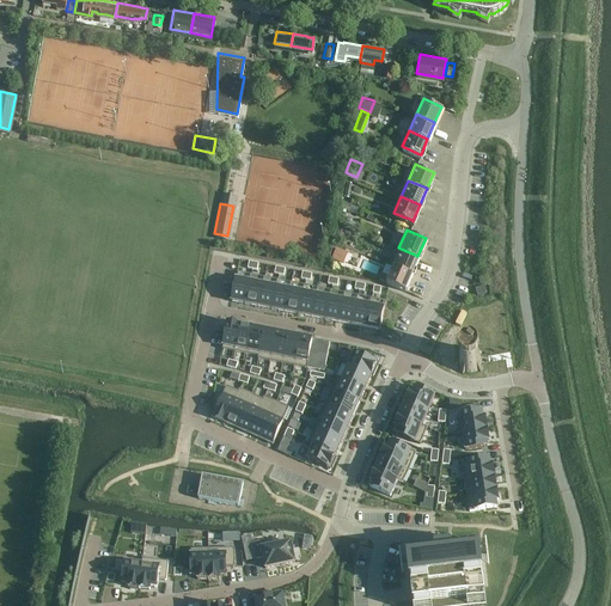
[(335,243),(330,255),(342,258),(347,246),(335,243)]
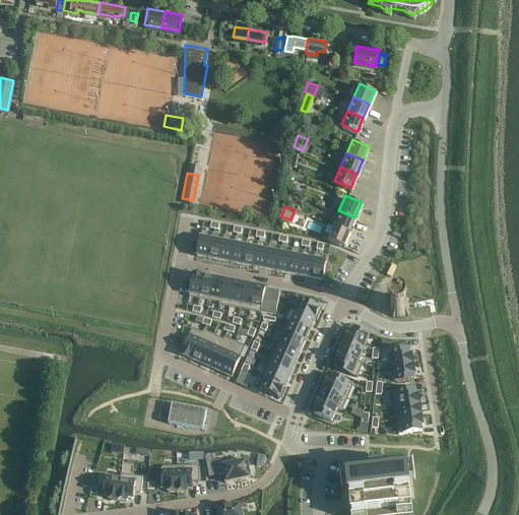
[(338,210),(333,222),(349,230),(354,217),(338,210)]
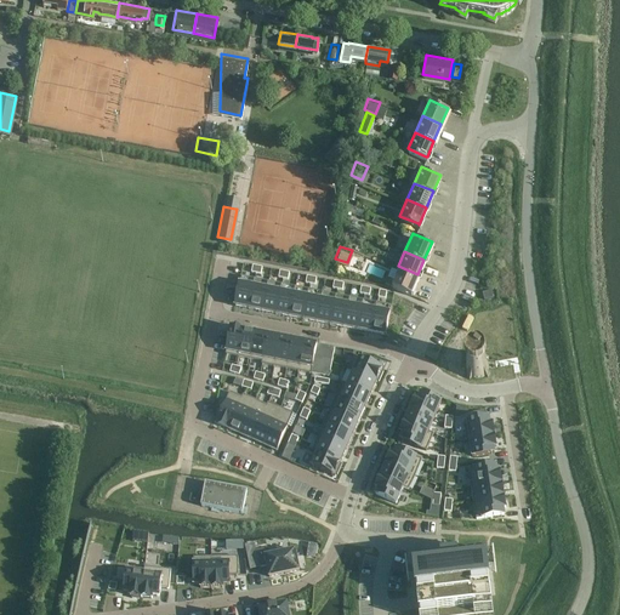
[(386,273),(384,279),(388,282),(391,283),(396,284),(410,291),(410,290),(417,275),(417,274),(398,266),(398,267),(394,275),(386,273)]
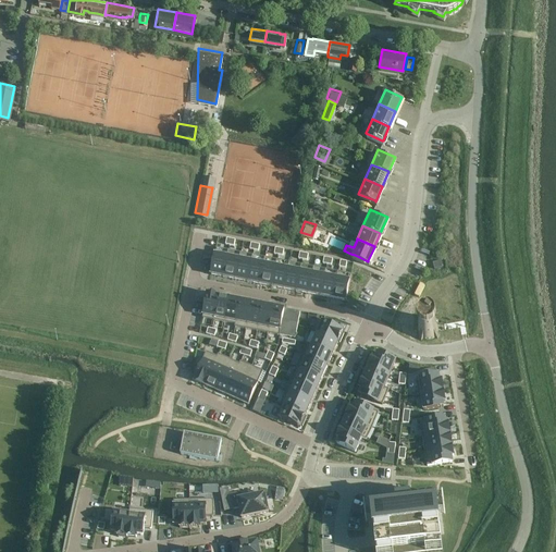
[(210,267),(209,270),(222,272),(227,246),(214,244),(210,267)]
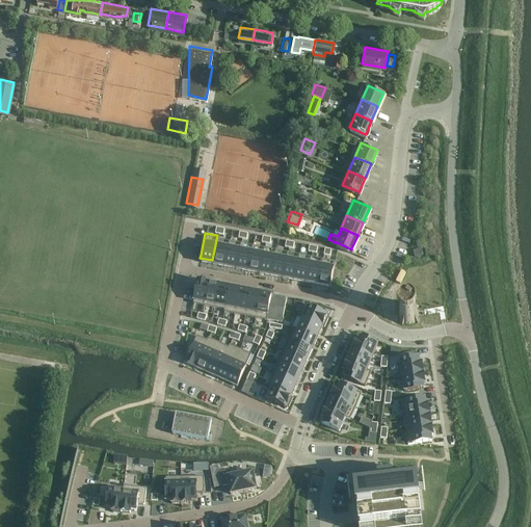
[(217,235),(212,260),(223,263),(229,237),(217,235)]
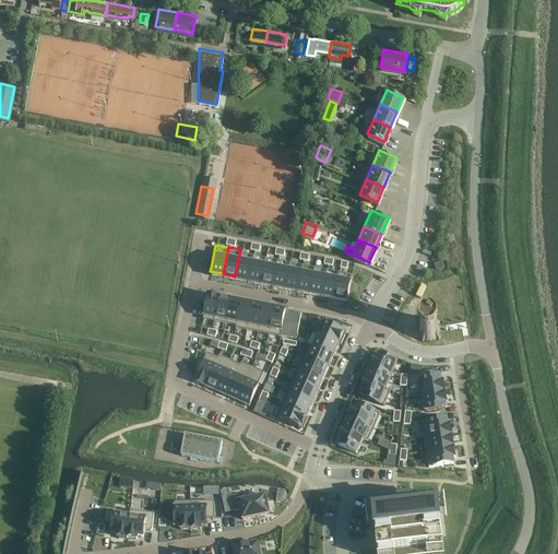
[(240,249),(235,277),(248,279),(252,251),(240,249)]
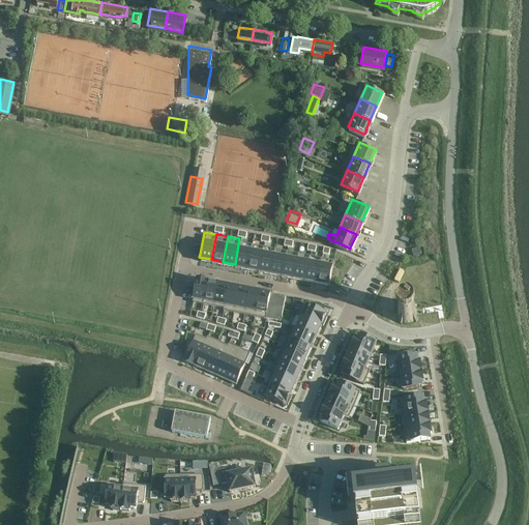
[(239,238),(235,264),(246,266),(252,240),(239,238)]
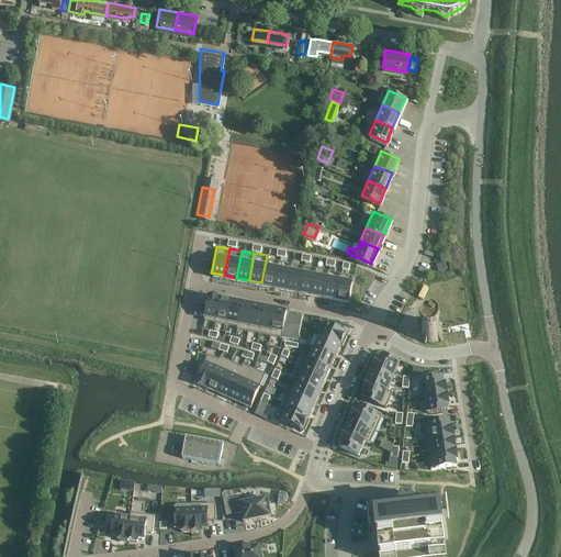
[(267,255),(261,282),(273,285),(279,258),(267,255)]
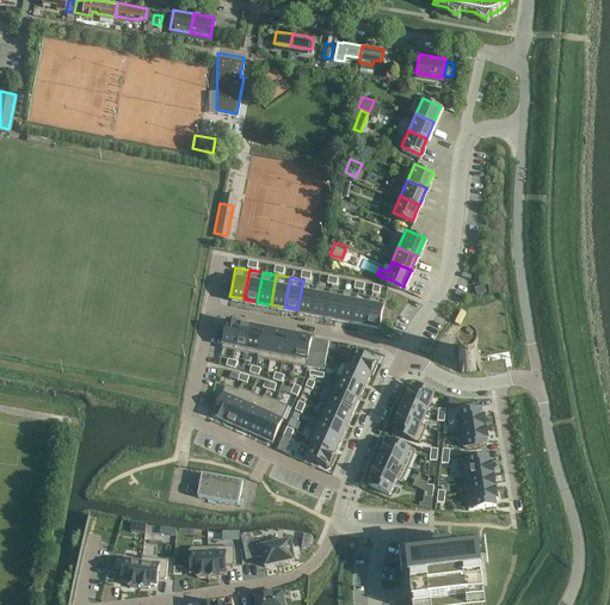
[(303,281),(297,309),(310,312),(316,283),(303,281)]
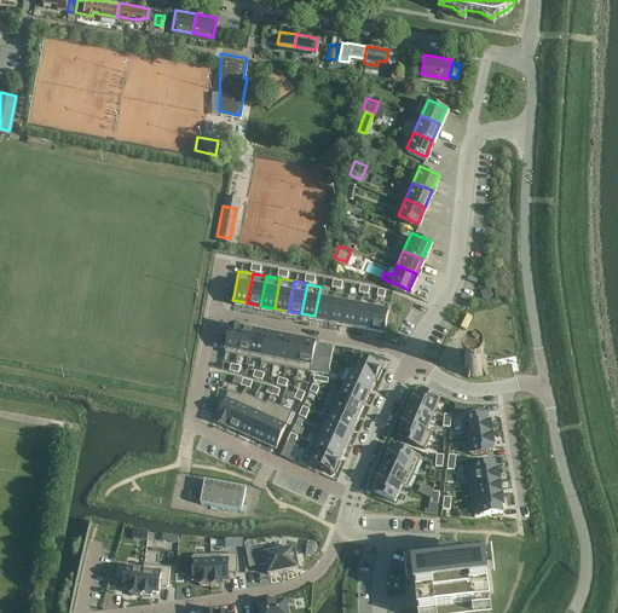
[(321,287),(315,316),(328,318),(334,289),(321,287)]
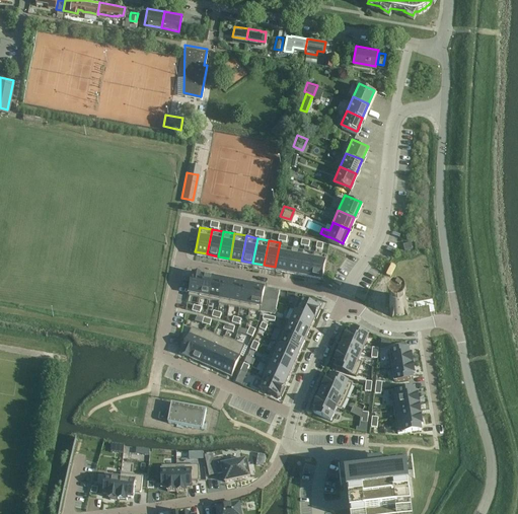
[(280,242),(275,267),(286,270),(291,244),(280,242)]
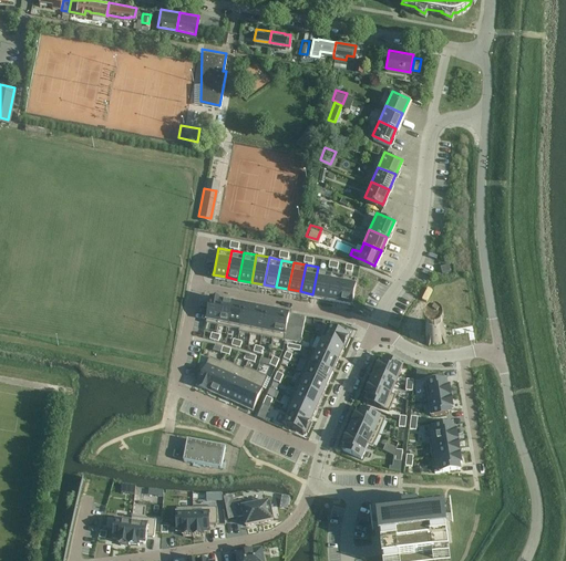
[(318,267),(312,294),(326,297),(331,269),(318,267)]
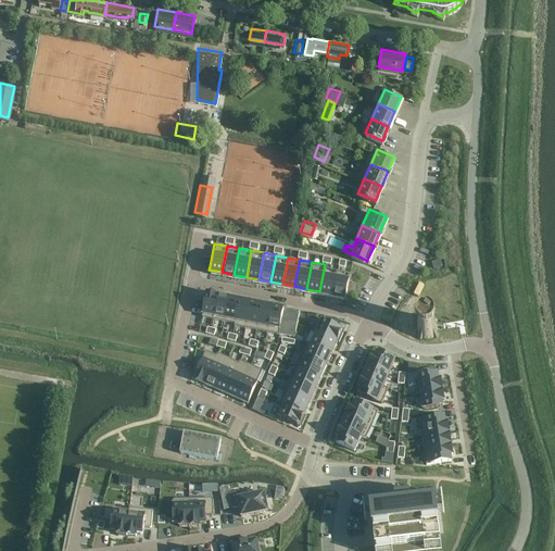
[(325,264),(319,291),(331,293),(337,266),(325,264)]
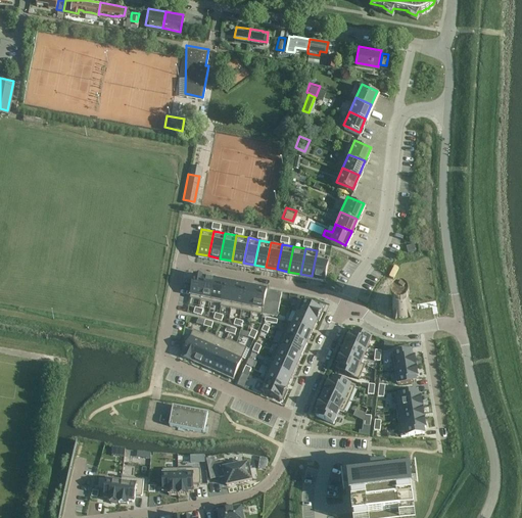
[(317,250),(312,276),(323,278),(328,253),(317,250)]
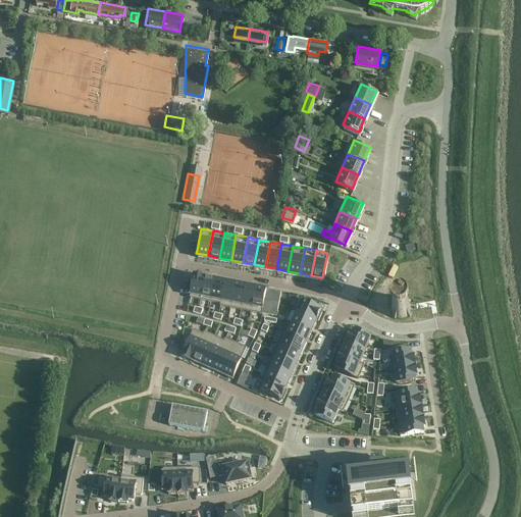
[(193,270),(189,293),(200,295),(204,272),(193,270)]
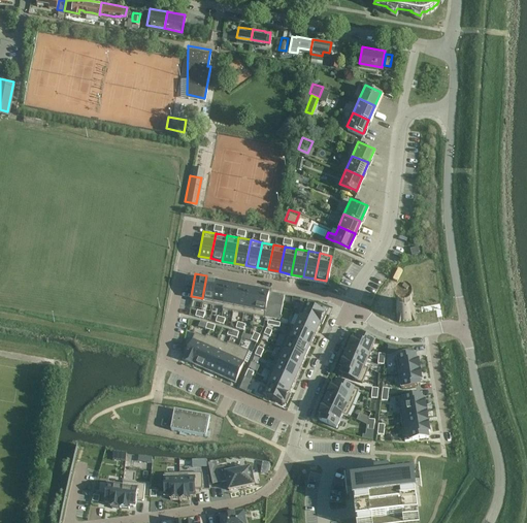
[(206,275),(202,298),(211,300),(216,278),(206,275)]
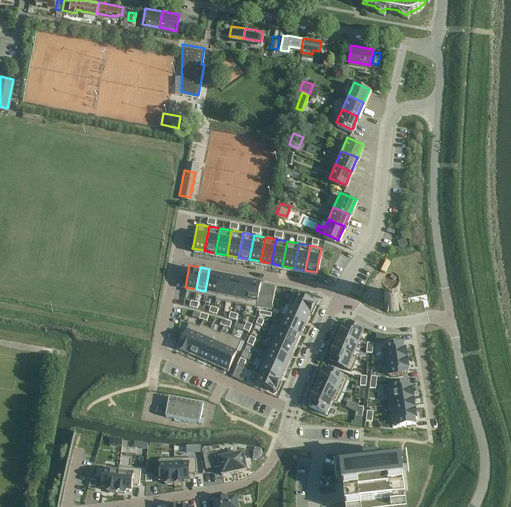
[(209,269),(205,291),(215,292),(219,271),(209,269)]
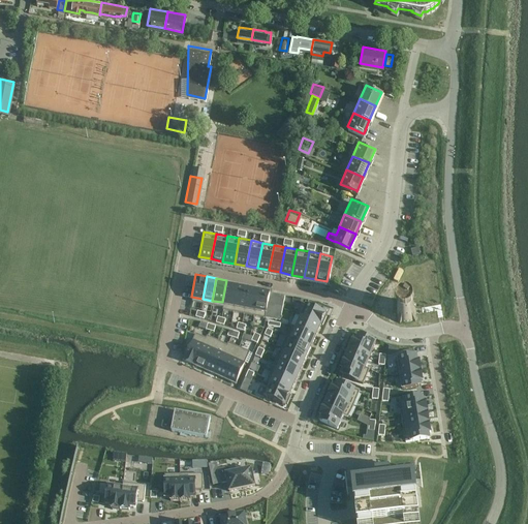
[(222,302),(221,305),(233,307),(237,282),(226,280),(222,302)]
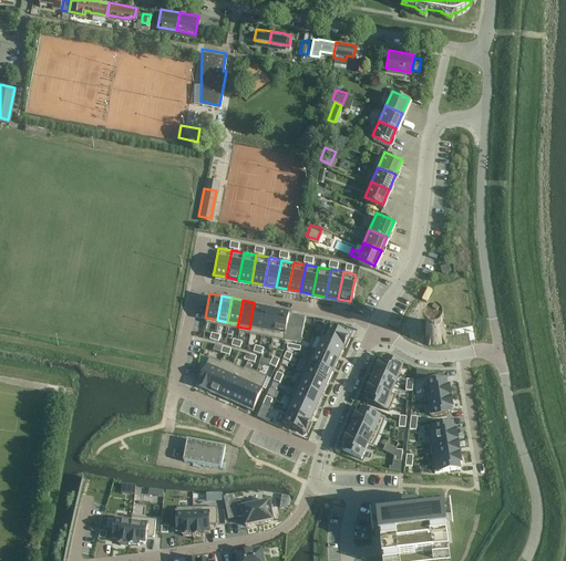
[(254,302),(249,329),(260,331),(266,304),(254,302)]
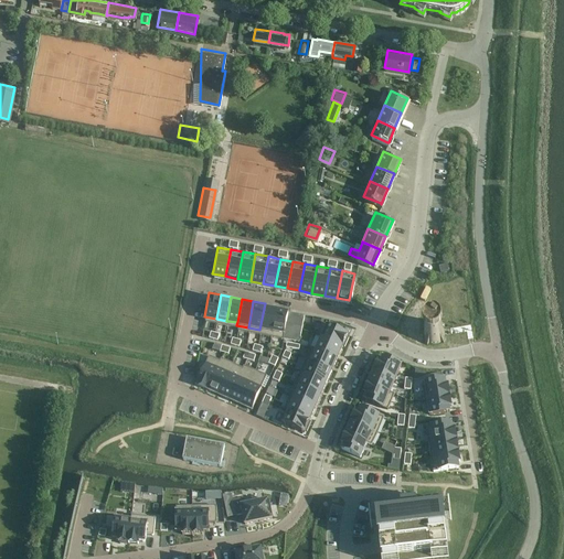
[(265,303),(259,330),(270,332),(276,307),(276,305),(265,303)]
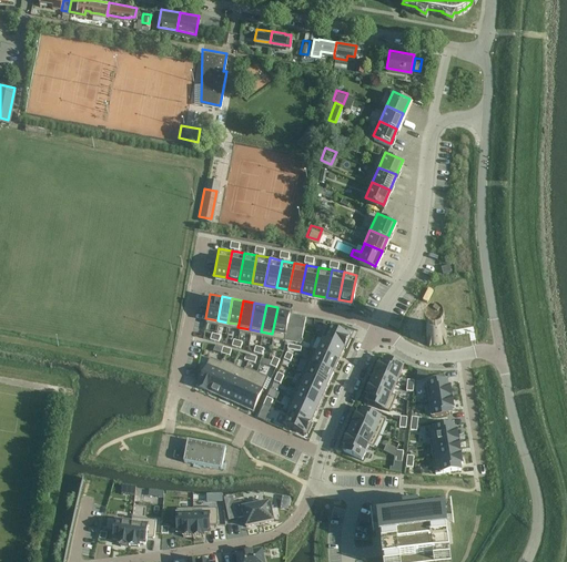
[(277,308),(272,334),(283,336),(284,331),(287,313),(289,310),(289,309),(277,307),(277,308)]
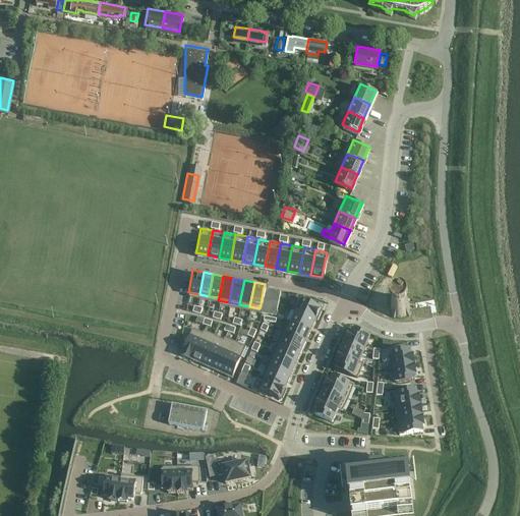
[(261,304),(260,308),(275,311),(279,287),(280,287),(265,284),(265,285),(264,287),(261,304)]
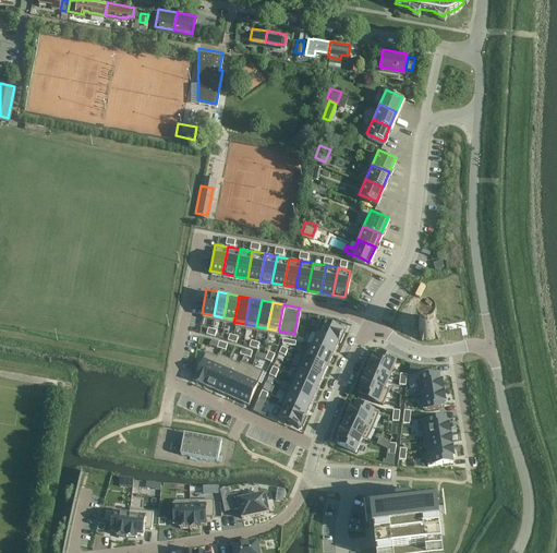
[(418,315),(415,317),(418,320),(418,322),(416,324),(418,327),(419,331),(420,333),(418,335),(421,337),(422,334),(423,335),(425,335),(427,336),(430,335),(432,335),(434,334),(436,331),(437,326),(437,323),(436,321),(434,317),(431,315),(428,314),(426,314),(423,315),(421,316),(420,317),(418,315)]
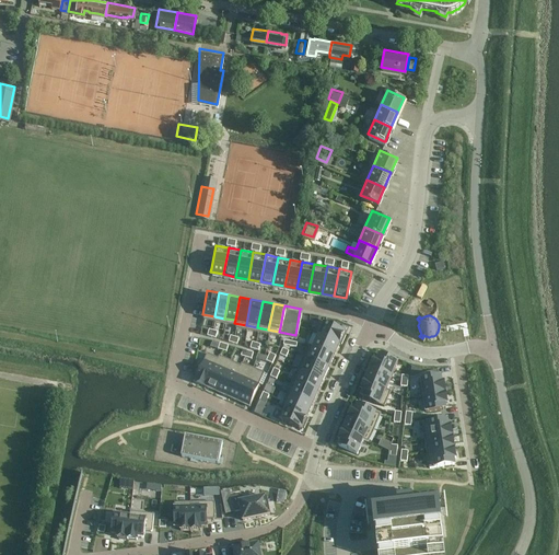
[(318,316),(313,328),(317,331),(339,339),(345,327),(323,318),(318,316)]
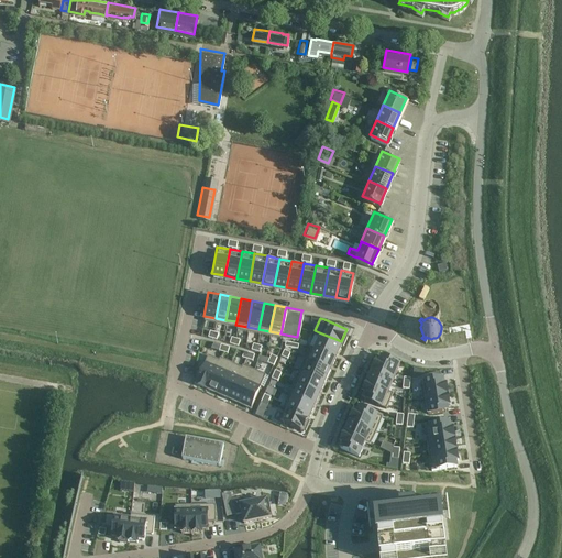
[(319,332),(313,345),(334,353),(341,341),(319,332)]
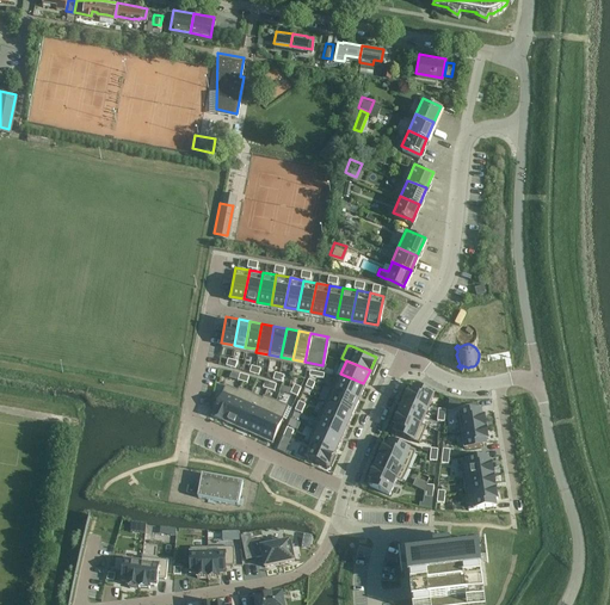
[(336,371),(330,384),(334,387),(357,397),(363,383),(340,374),(336,371)]
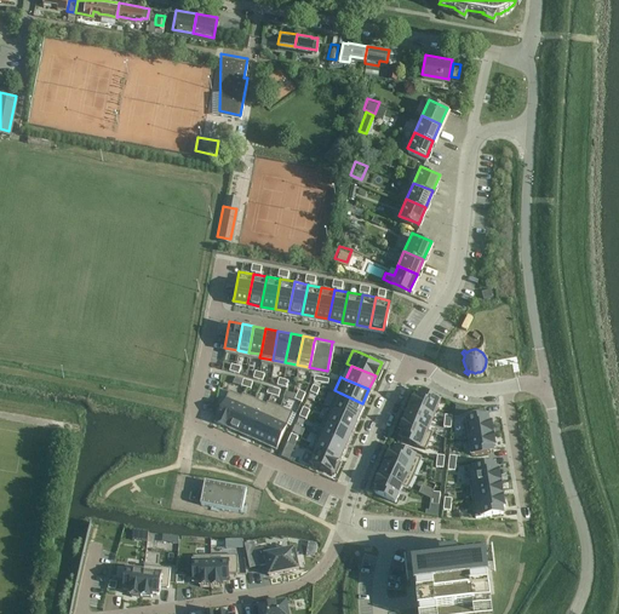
[(311,380),(309,386),(315,390),(319,383),(311,380)]
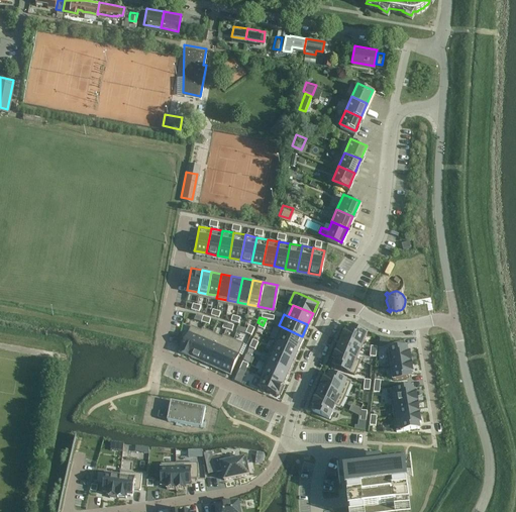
[(341,334),(340,335),(359,344),(360,343),(367,330),(349,322),(346,327),(344,326),(341,334)]
